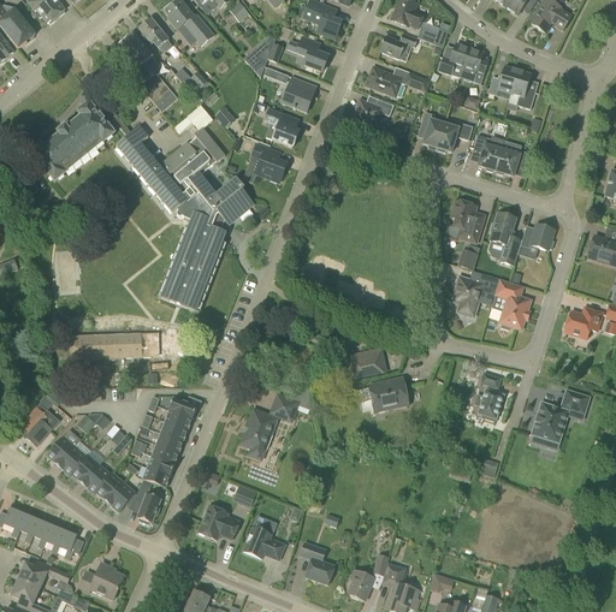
[(25,0),(35,11),(40,17),(41,15),(47,23),(48,22),(49,24),(55,19),(59,16),(65,12),(63,10),(64,9),(57,0),(25,0)]
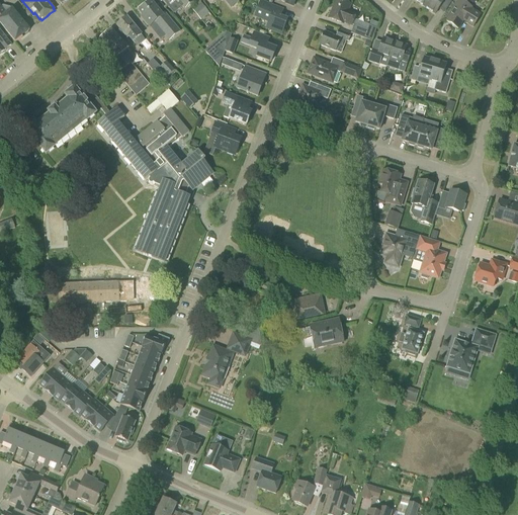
[(162,12),(153,0),(149,0),(139,8),(144,14),(142,16),(149,24),(155,20),(169,38),(180,28),(165,10),(162,12)]
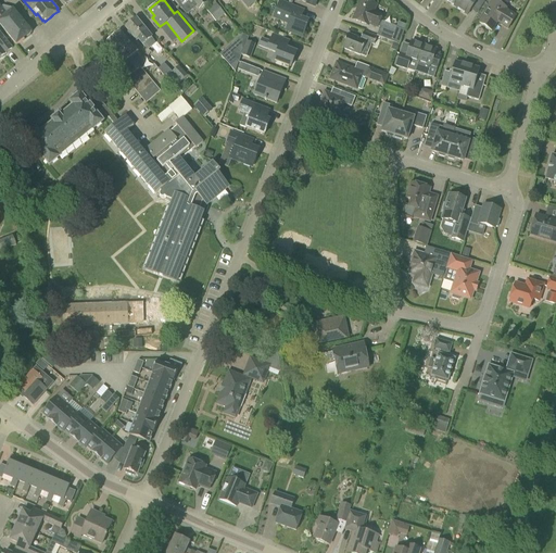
[(181,0),(182,1),(179,3),(187,12),(197,3),(199,7),(207,0),(181,0)]
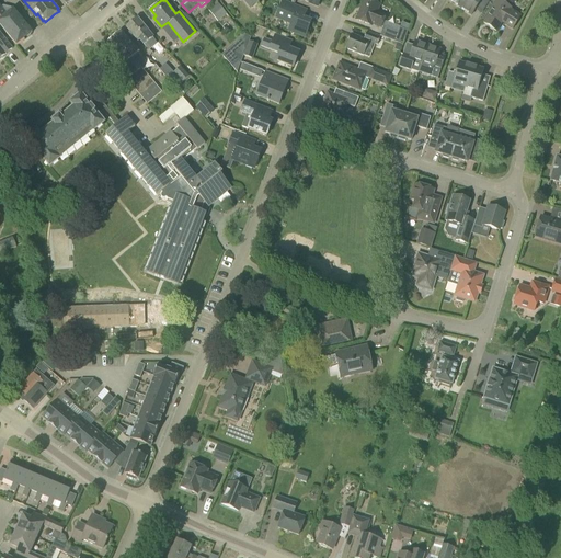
[(305,34),(311,19),(295,12),(299,3),(289,0),(282,0),(275,16),(290,23),(288,29),(305,34)]
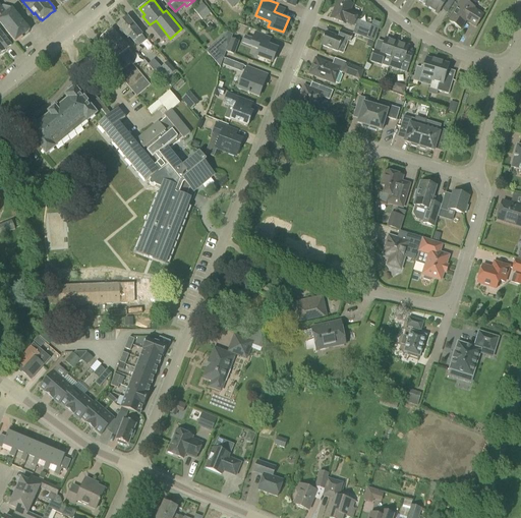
[(353,22),(358,11),(350,8),(352,1),(349,0),(337,0),(331,16),(345,21),(345,19),(353,22)]
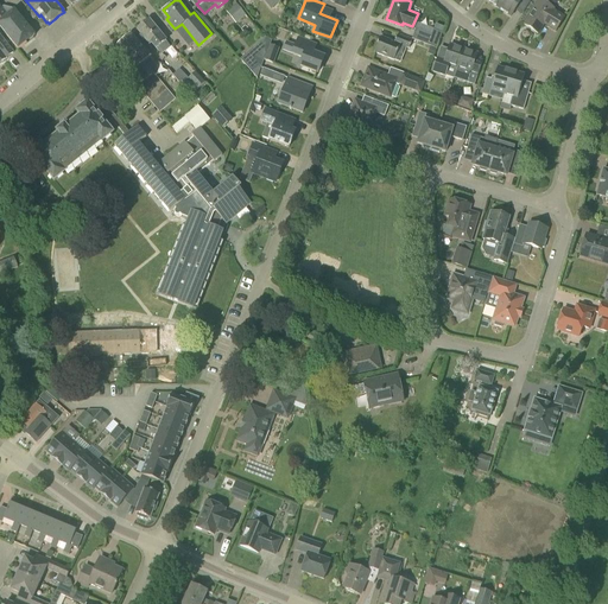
[(501,0),(498,5),(511,13),(518,2),(525,6),(529,0),(501,0)]
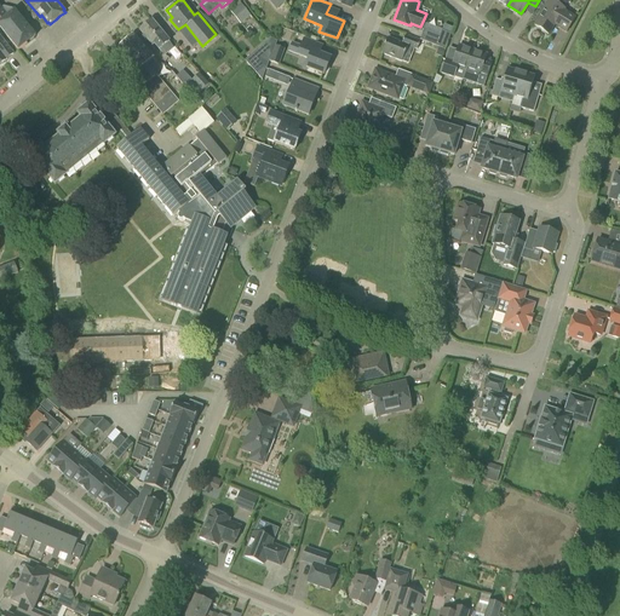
[(566,29),(575,15),(563,7),(564,6),(555,0),(547,0),(534,22),(549,32),(555,21),(558,23),(558,24),(566,29)]
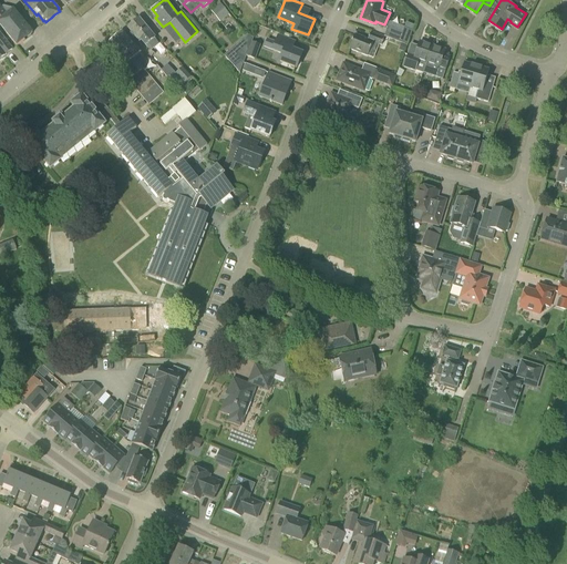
[(220,1),(210,9),(219,21),(229,13),(220,1)]
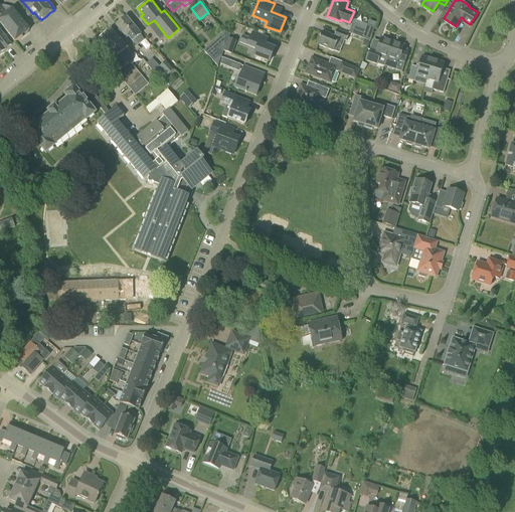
[(1,4),(0,2),(0,20),(15,39),(29,28),(10,5),(3,3),(1,4)]
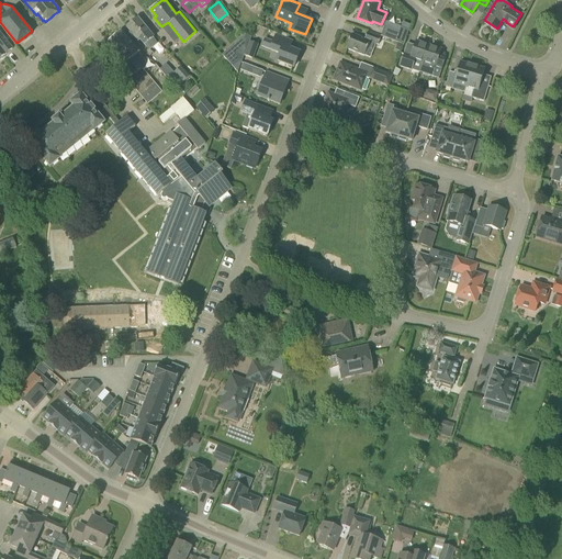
[(127,23),(128,24),(126,25),(138,40),(139,38),(144,44),(145,43),(149,48),(158,42),(154,36),(137,17),(132,21),(131,19),(127,23)]
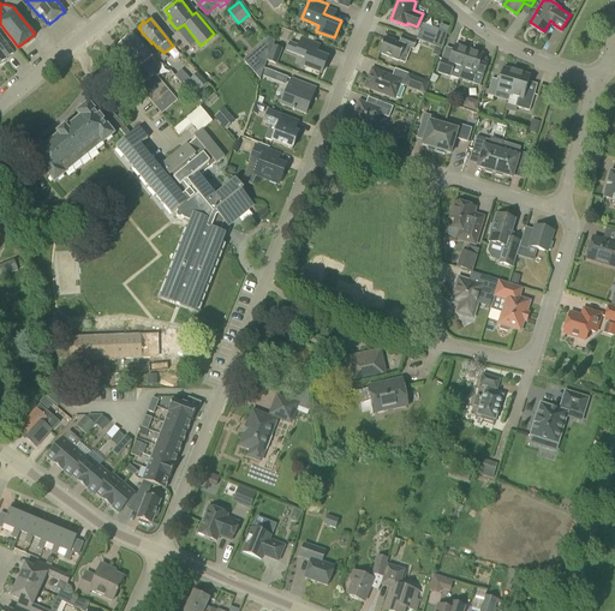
[(441,46),(447,30),(439,27),(435,34),(419,28),(416,36),(441,46)]
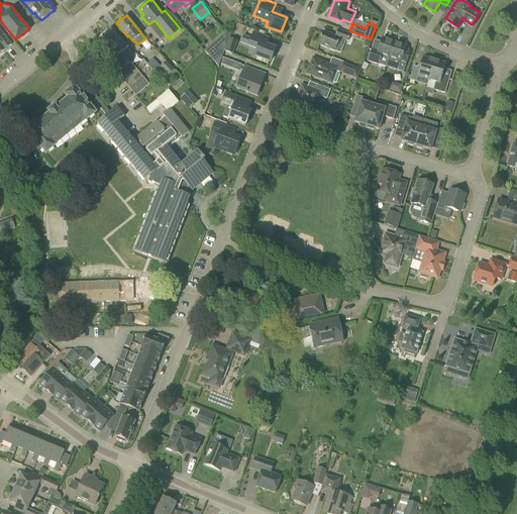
[(251,35),(248,34),(250,27),(245,25),(239,41),(256,48),(254,54),(270,60),(276,46),(265,41),(268,34),(253,28),(251,35)]
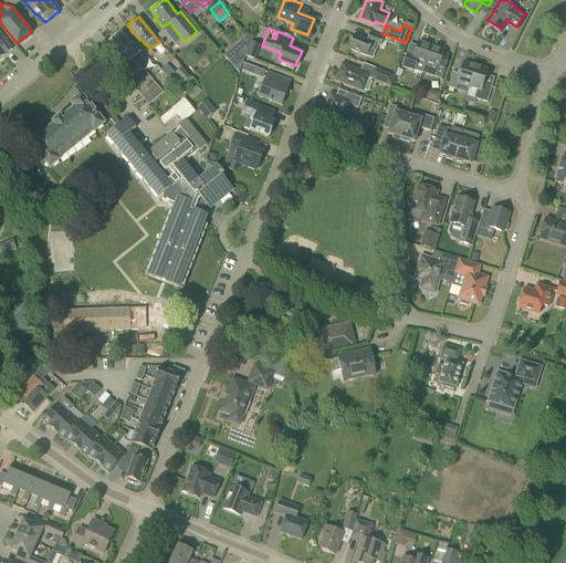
[(148,103),(164,90),(134,55),(140,50),(124,29),(108,41),(135,72),(128,77),(148,103)]
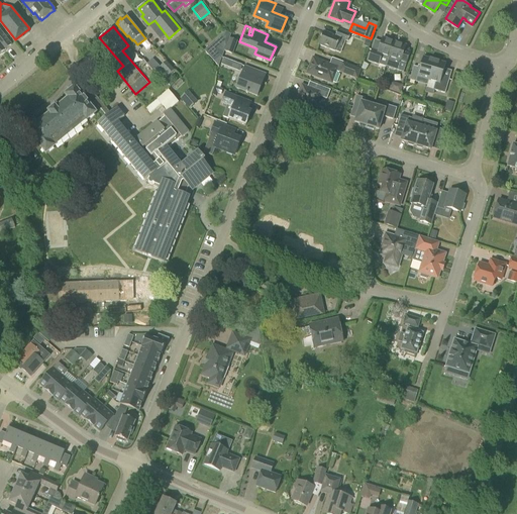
[(11,42),(0,27),(0,50),(4,48),(4,47),(11,42)]
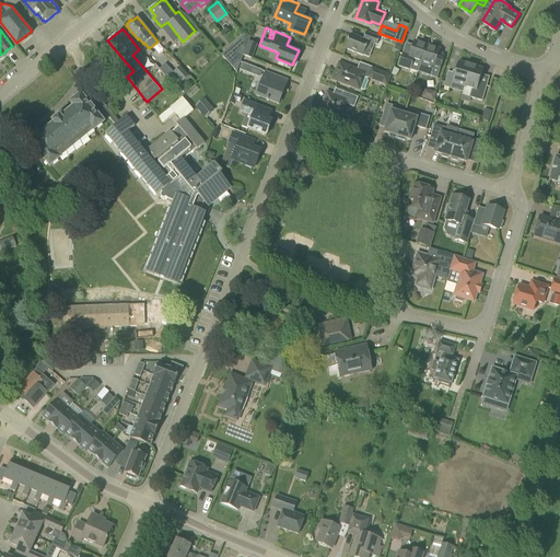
[(376,42),(378,36),(365,31),(363,36),(350,31),(345,45),(362,53),(368,38),(376,42)]
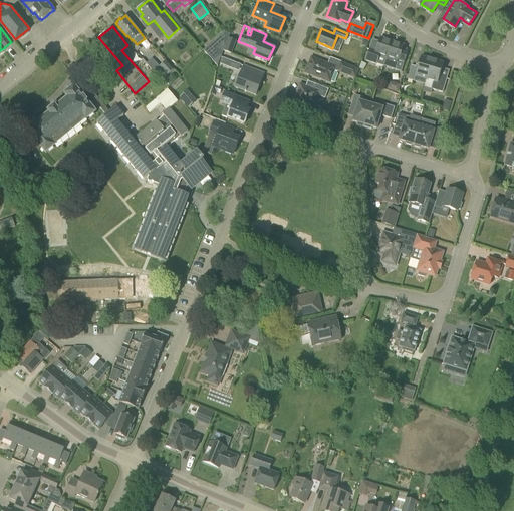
[(229,37),(230,34),(225,30),(203,50),(218,65),(224,51),(229,37)]
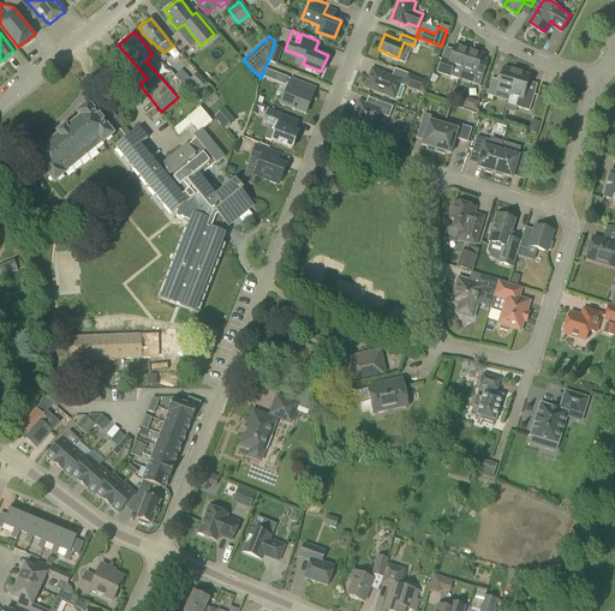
[(452,51),(445,48),(439,69),(446,71),(451,73),(454,65),(461,67),(469,47),(469,46),(455,41),(452,51)]
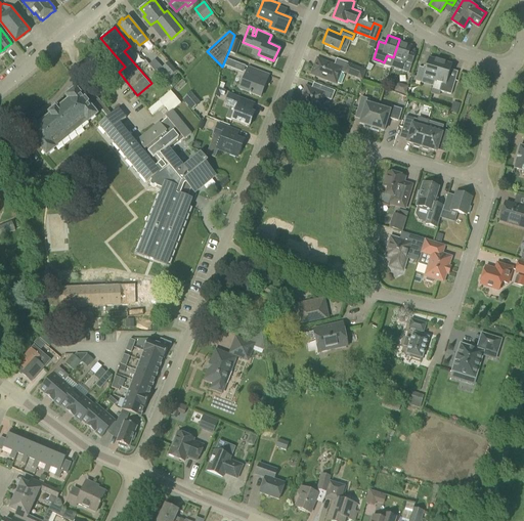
[(241,41),(233,38),(228,52),(236,54),(241,41)]
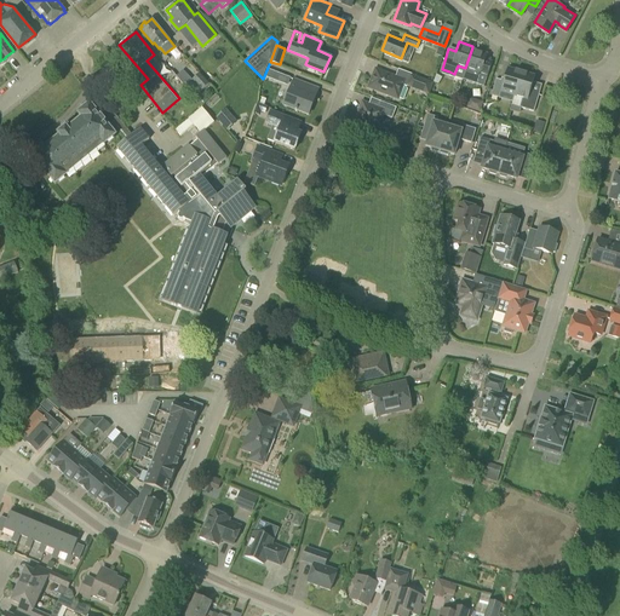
[(487,51),(472,46),(472,47),(465,68),(480,73),(476,81),(483,84),(492,59),(484,57),(487,51)]
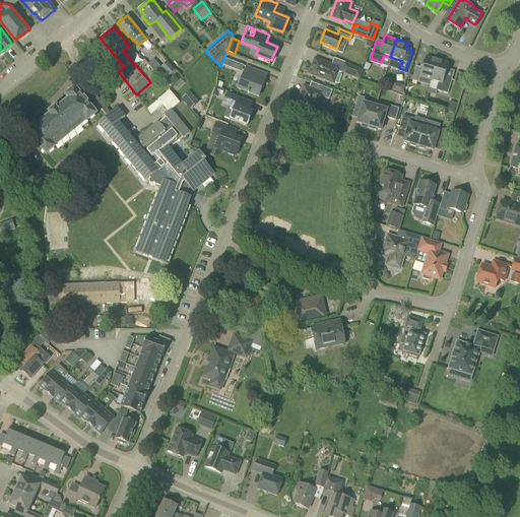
[(160,58),(151,48),(147,51),(141,44),(138,47),(154,64),(160,58)]
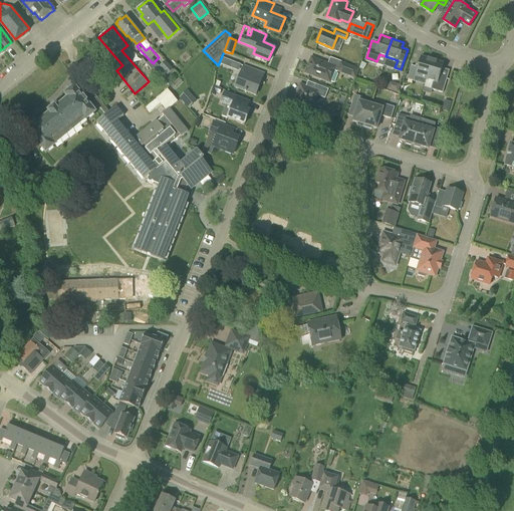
[(426,77),(432,58),(421,54),(417,65),(411,63),(407,76),(414,78),(415,73),(426,77)]
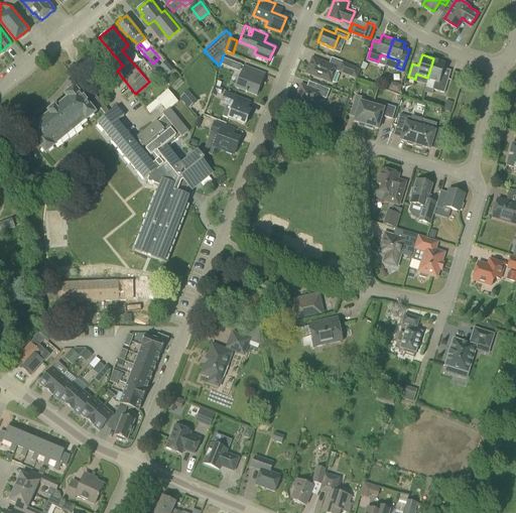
[(331,80),(337,65),(312,55),(306,71),(331,80)]
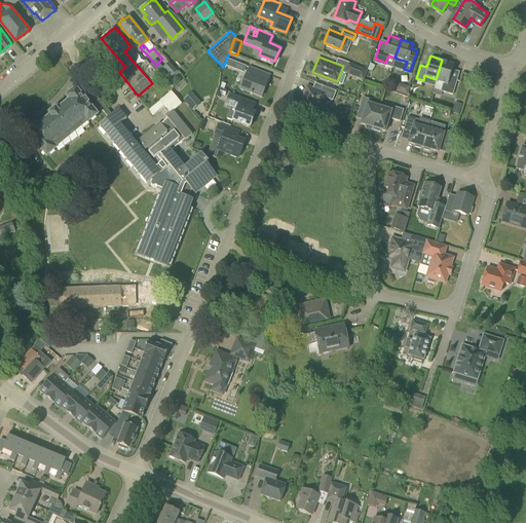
[(247,66),(228,59),(225,66),(245,72),(247,66)]
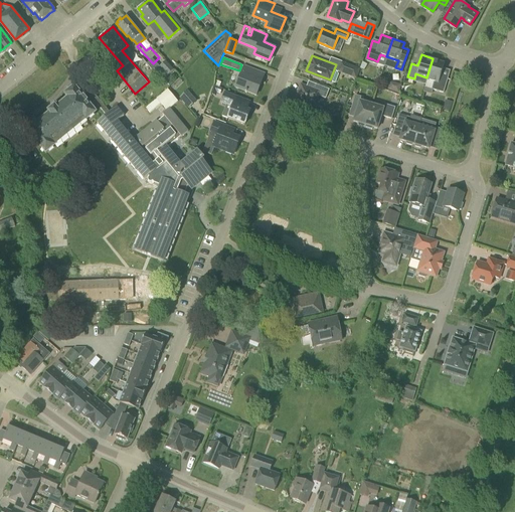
[(433,58),(426,77),(434,79),(432,87),(444,91),(448,76),(440,74),(444,61),(433,58)]
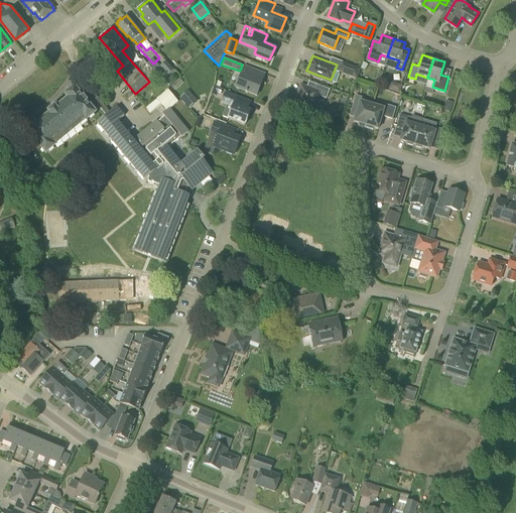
[(159,66),(167,74),(173,68),(166,59),(159,66)]
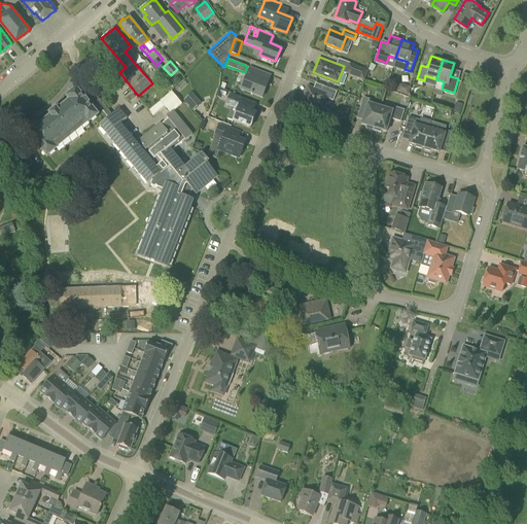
[(363,76),(366,69),(349,62),(346,70),(363,76)]
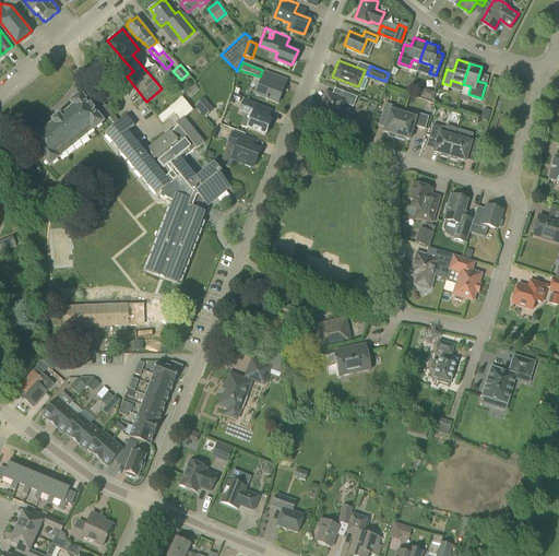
[(277,102),(286,78),(264,70),(256,93),(277,102)]
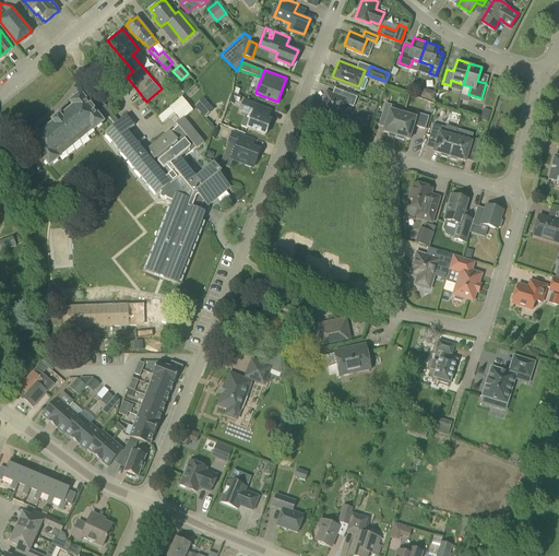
[(194,82),(187,90),(189,93),(198,85),(194,82)]
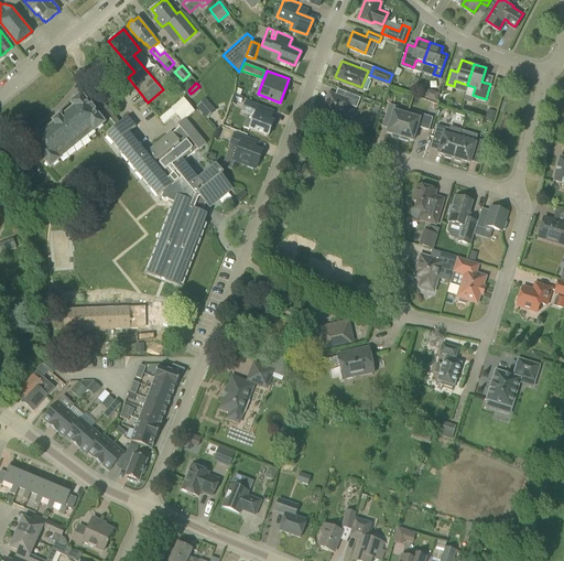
[(436,101),(438,92),(426,88),(424,97),(436,101)]
